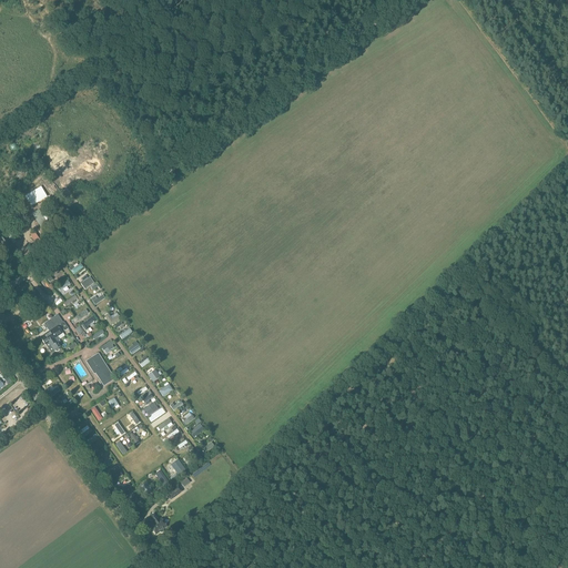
[(0,232),(0,241),(8,251),(12,247),(1,232),(0,232)]
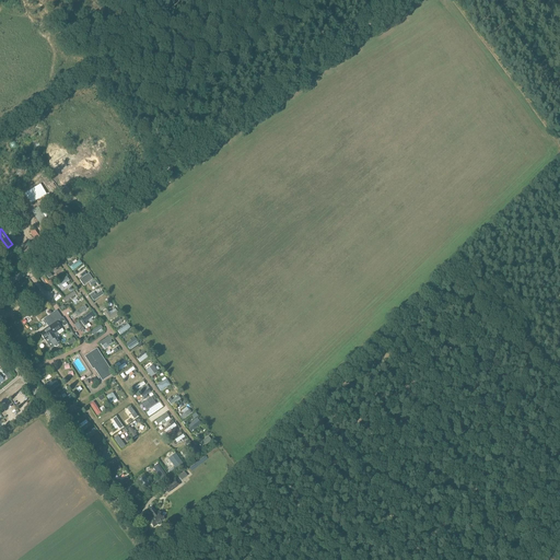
[(72,263),(68,265),(70,267),(69,268),(72,271),(82,265),(79,260),(73,265),(72,263)]
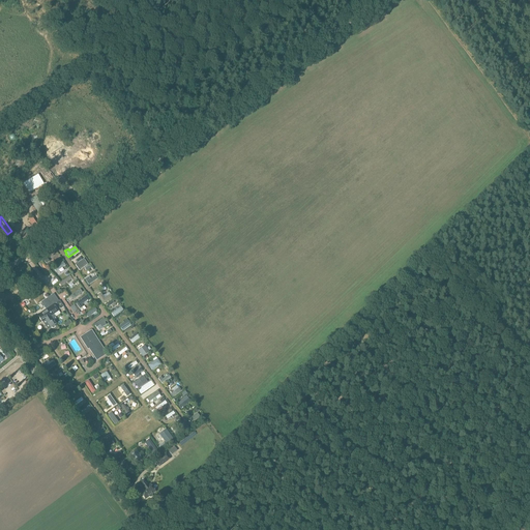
[(47,258),(53,253),(51,249),(41,257),(46,264),(50,262),(47,258)]
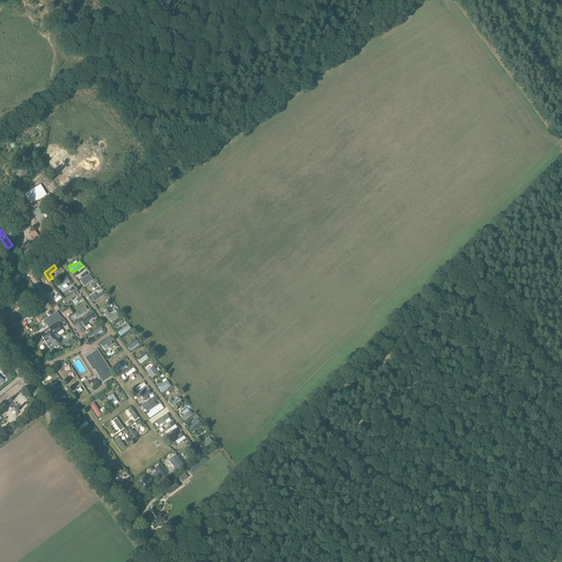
[(89,274),(80,281),(85,287),(93,280),(89,274)]
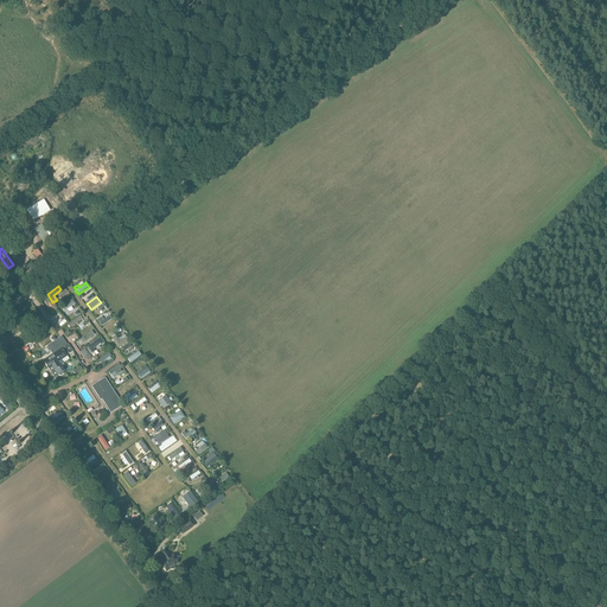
[(74,310),(78,306),(72,299),(63,306),(66,311),(71,307),(74,310)]
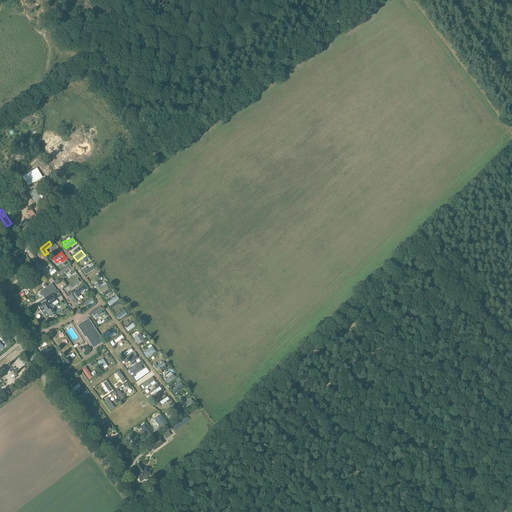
[(86,275),(94,269),(93,266),(87,270),(86,268),(82,270),(86,275)]
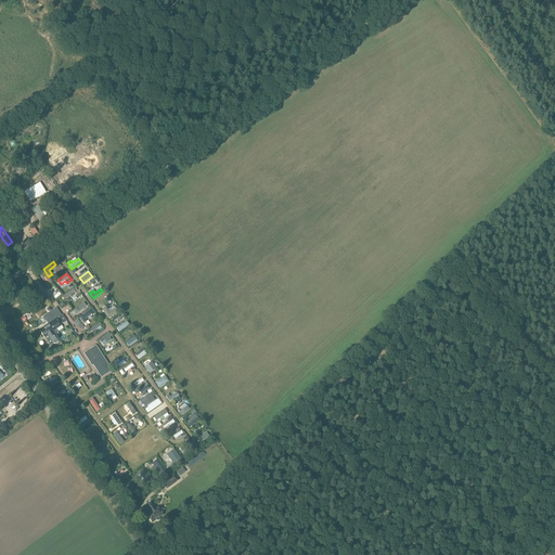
[(73,289),(62,297),(64,300),(75,293),(73,289)]
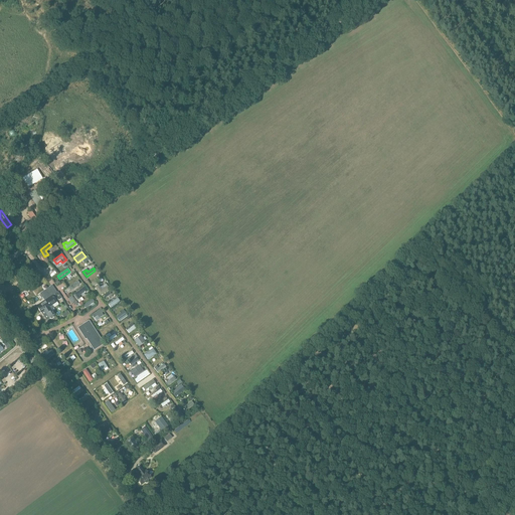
[(77,282),(68,288),(70,291),(79,285),(77,282)]
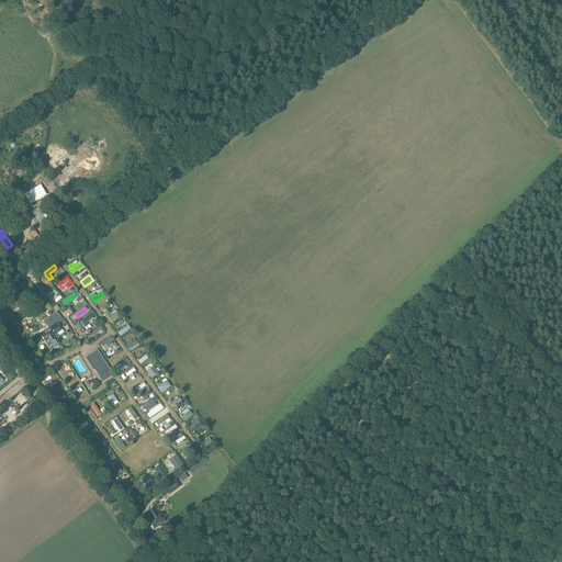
[(107,319),(110,324),(120,316),(117,312),(111,316),(108,311),(103,314),(107,319)]
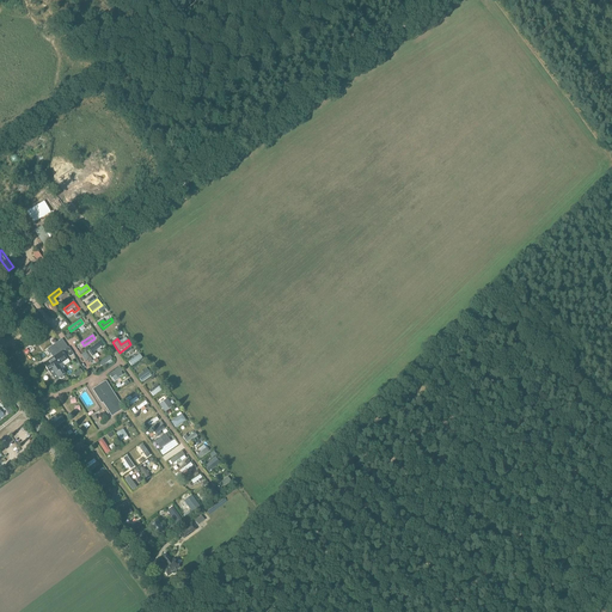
[(69,347),(67,349),(61,341),(46,352),(47,354),(49,353),(53,357),(43,365),(51,377),(55,374),(59,379),(65,375),(57,366),(67,359),(62,352),(65,350),(69,357),(74,355),(69,347)]
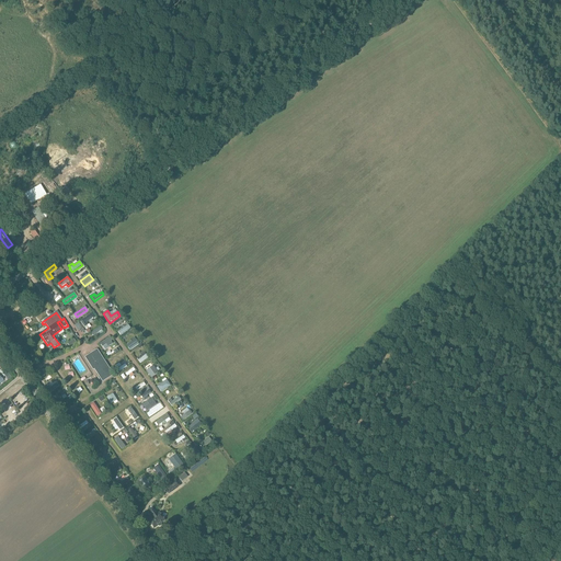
[(86,323),(94,318),(91,313),(80,321),(84,328),(88,325),(86,323)]
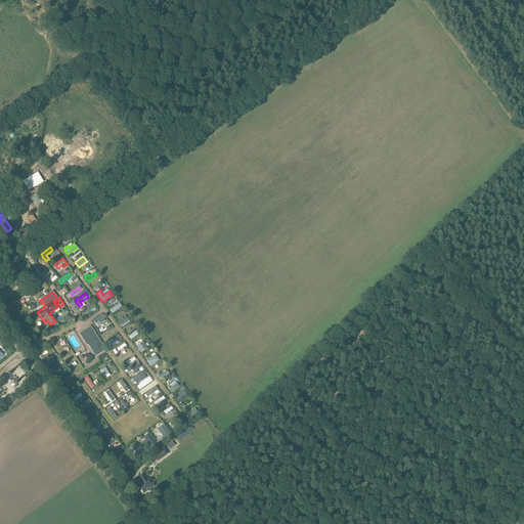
[(103,303),(105,307),(113,304),(110,299),(103,303)]
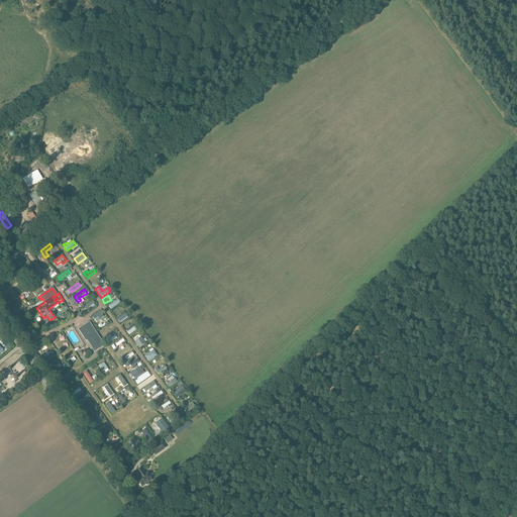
[(93,300),(84,307),(86,310),(95,303),(93,300)]
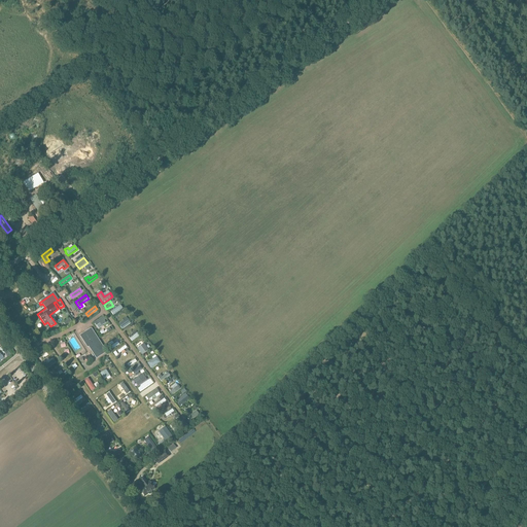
[(119,306),(110,312),(113,315),(123,309),(119,306)]
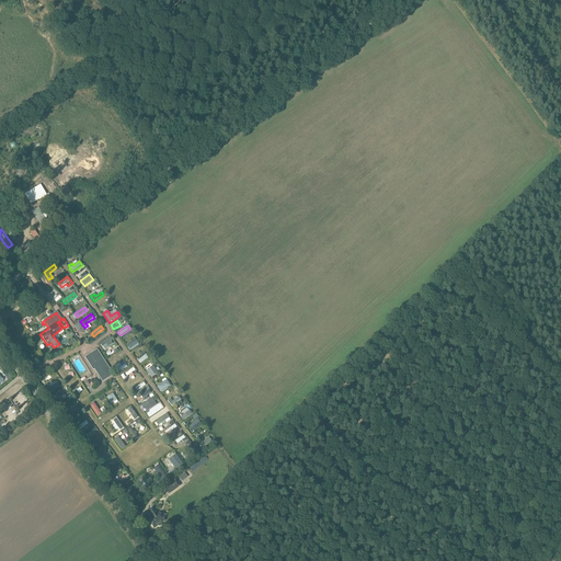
[(111,341),(112,341),(110,338),(100,344),(102,347),(106,344),(107,347),(112,344),(111,341)]
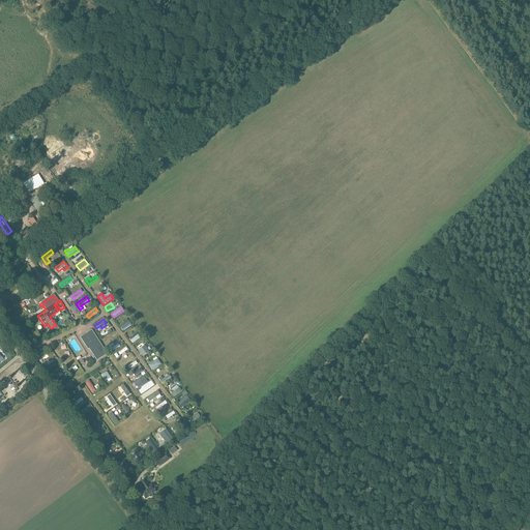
[(129,323),(121,328),(122,331),(131,325),(129,323)]
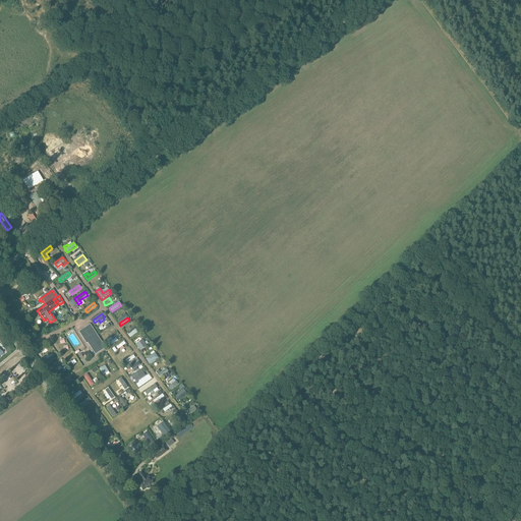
[(121,330),(129,324),(127,321),(119,327),(121,330)]
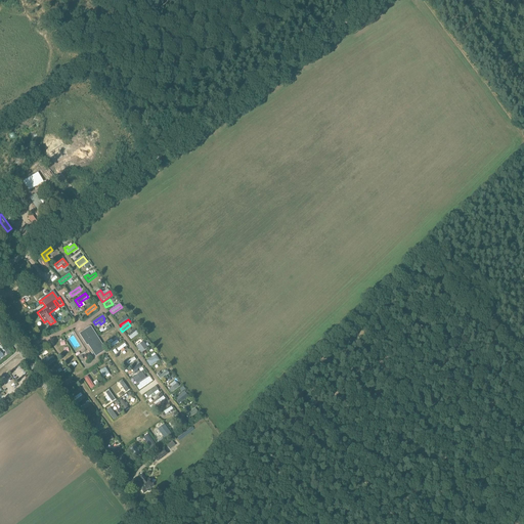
[(114,326),(99,335),(104,343),(118,334),(114,326)]
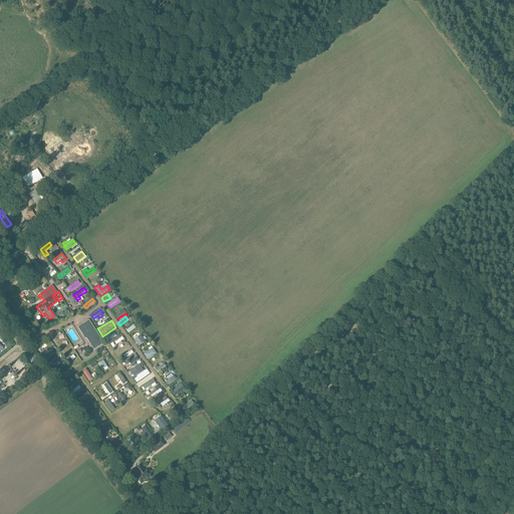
[(93,350),(103,344),(88,321),(77,328),(85,339),(86,338),(93,350)]
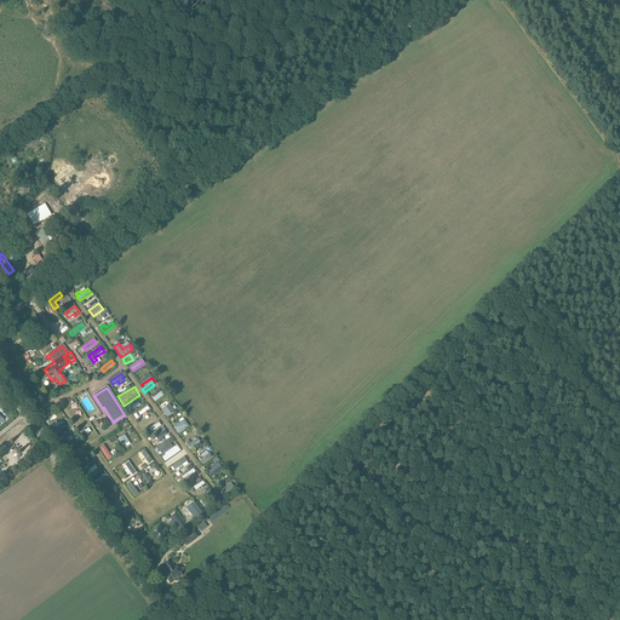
[(162,391),(153,399),(155,402),(165,395),(162,391)]
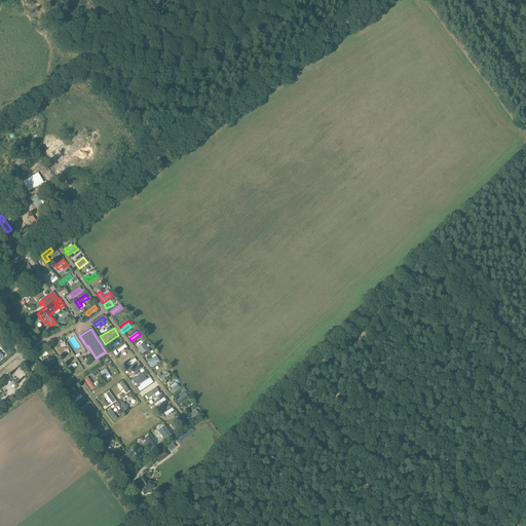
[(144,343),(137,347),(142,354),(148,349),(144,343)]
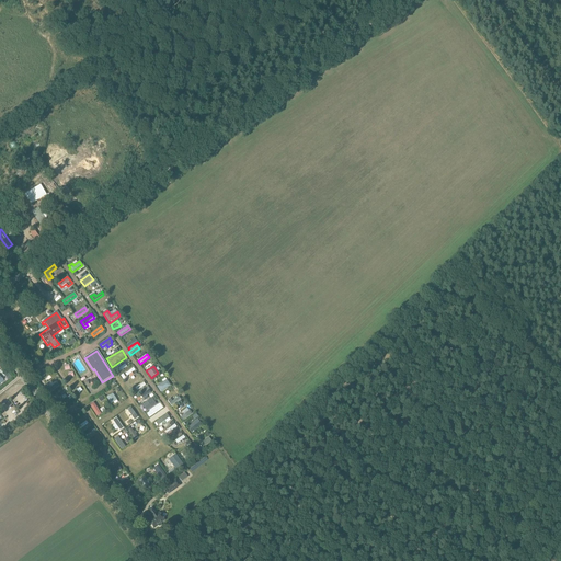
[(167,380),(157,387),(161,392),(171,386),(167,380)]
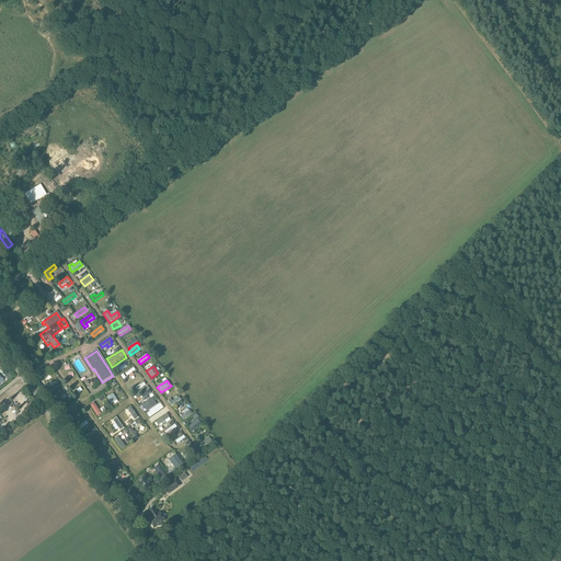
[(47,385),(44,387),(49,393),(59,386),(57,382),(49,388),(47,385)]
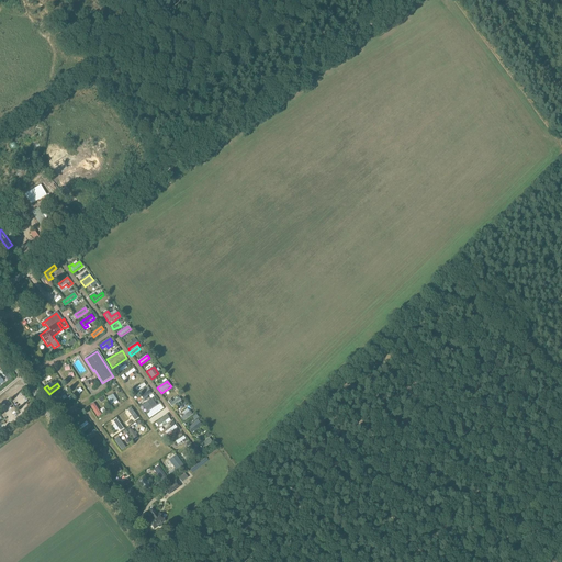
[(113,394),(107,398),(111,405),(117,401),(113,394)]
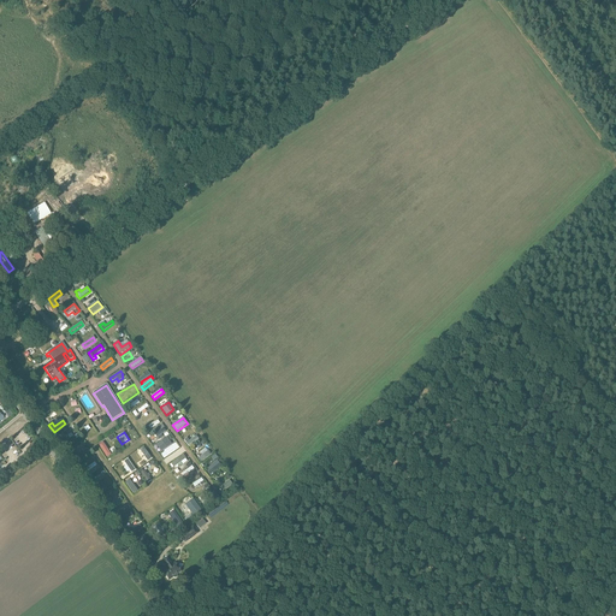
[(196,436),(187,443),(189,448),(199,440),(196,436)]
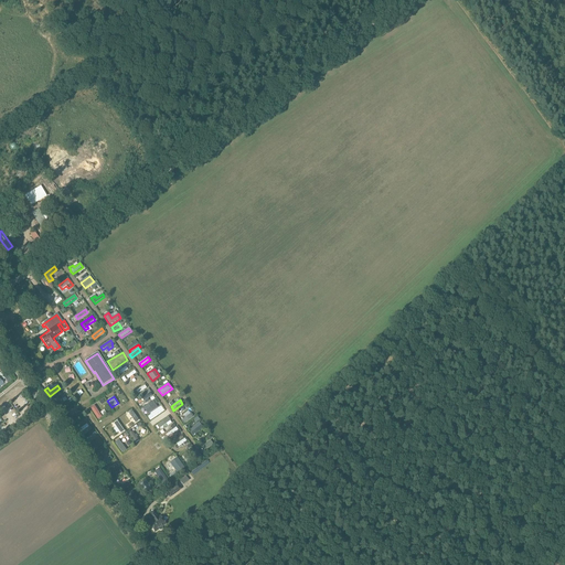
[(68,401),(57,407),(61,412),(71,404),(68,401)]
